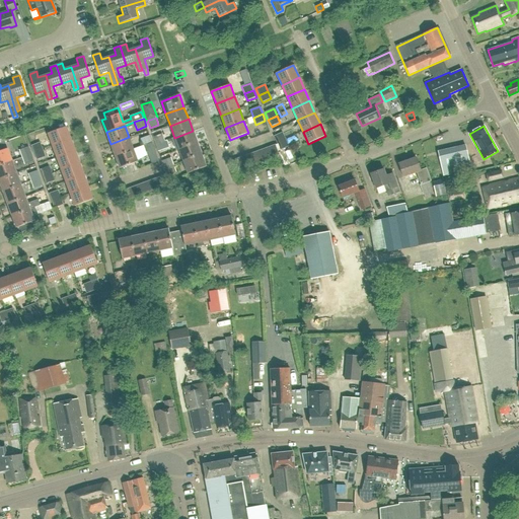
[(53,145),(71,139),(66,127),(49,133),(53,145)]
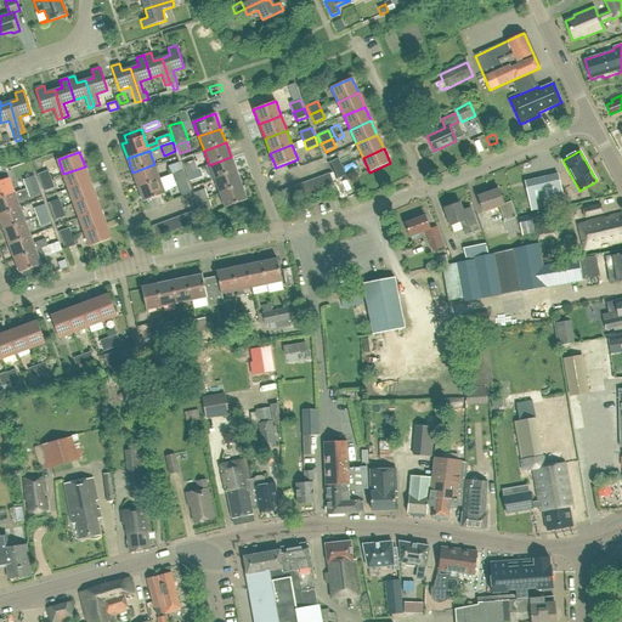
[(231,157),(209,165),(215,180),(237,171),(231,157)]
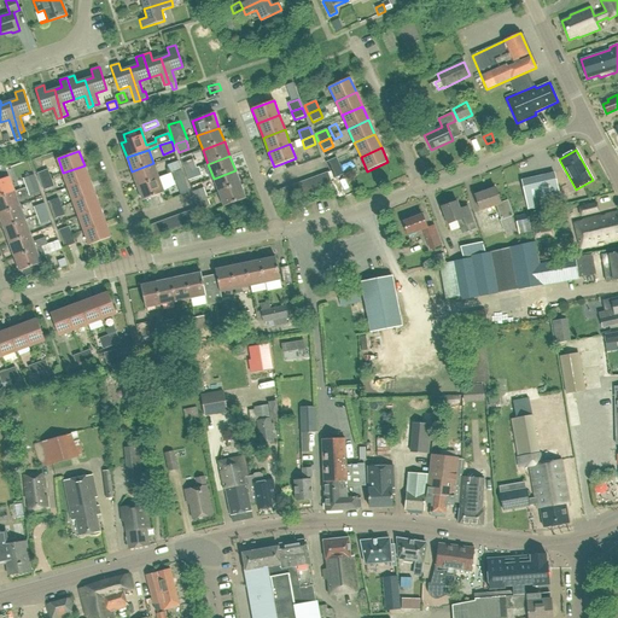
[(330,170),(340,165),(337,157),(326,162),(330,170)]
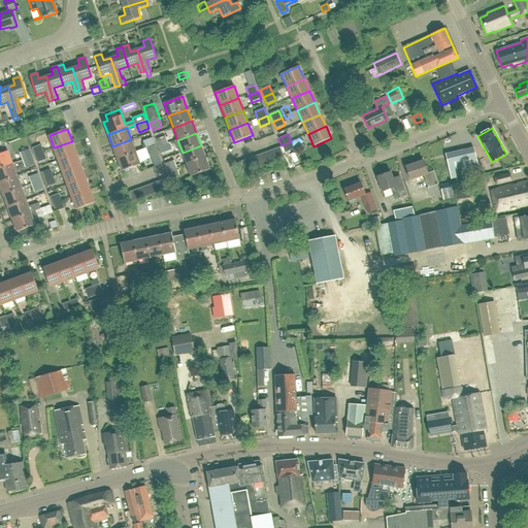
[(158,147),(168,143),(165,136),(155,139),(158,147)]
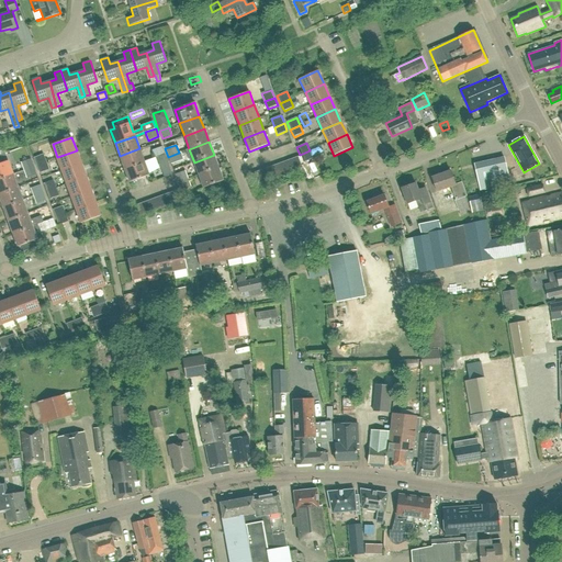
[(155,158),(166,154),(163,146),(152,150),(155,158)]
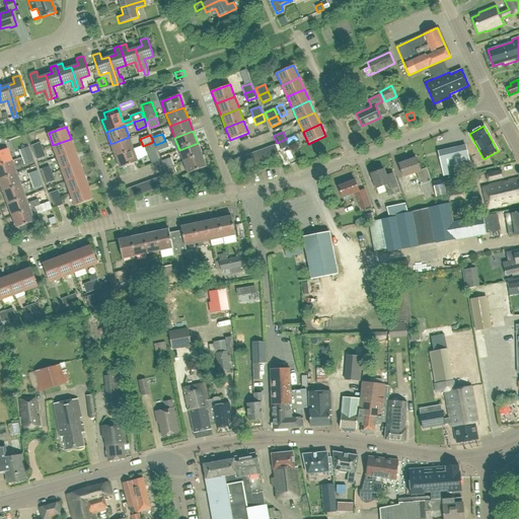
[(116,156),(134,149),(129,137),(110,144),(116,156)]
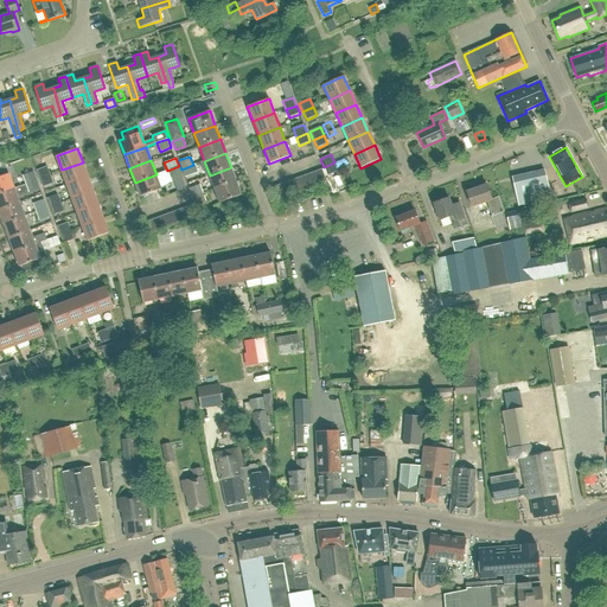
[(66,184),(88,177),(83,163),(62,170),(66,184)]
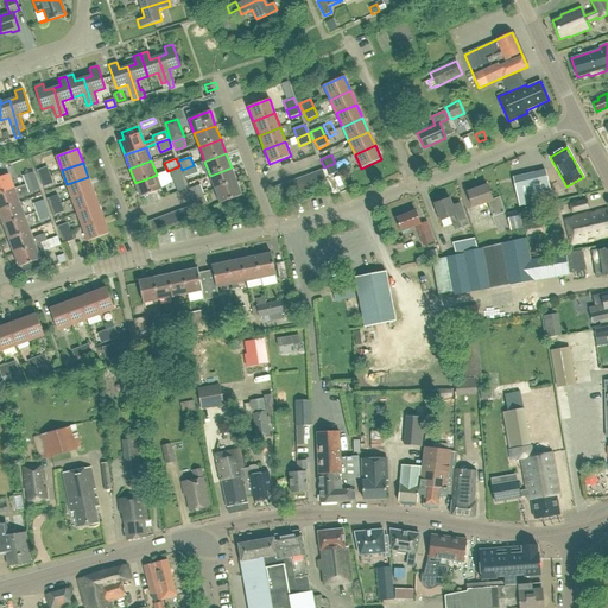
[(335,163),(324,168),(328,177),(339,171),(335,163)]
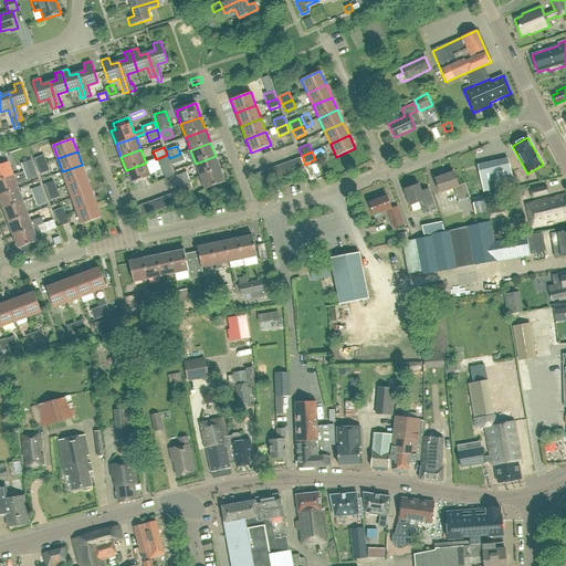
[(180,154),(169,158),(173,166),(184,161),(180,154)]
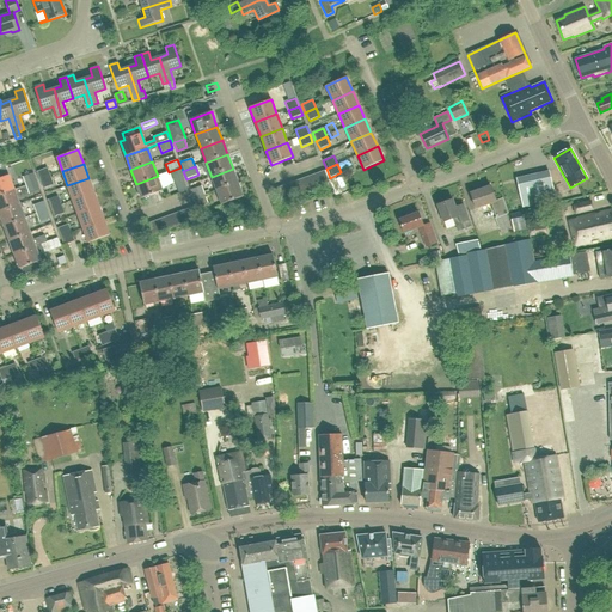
[(40,181),(51,177),(48,169),(37,172),(40,181)]
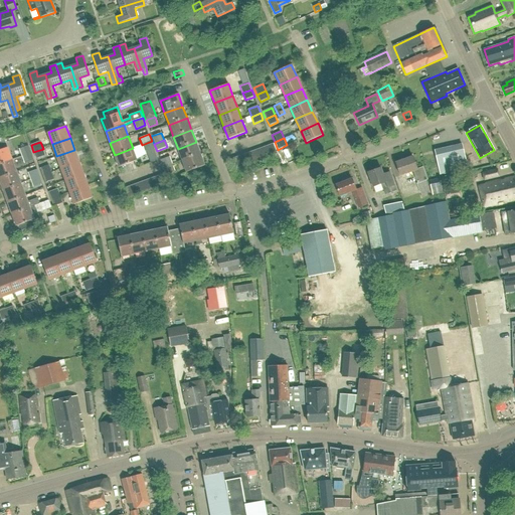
[(144,144),(149,155),(155,153),(151,142),(144,144)]
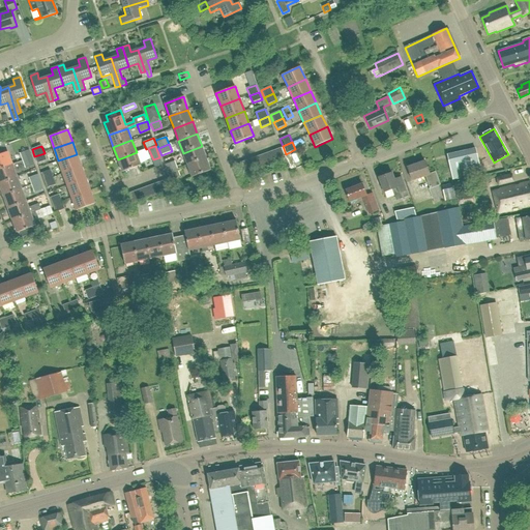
[(202,146),(183,153),(187,165),(206,158),(202,146)]
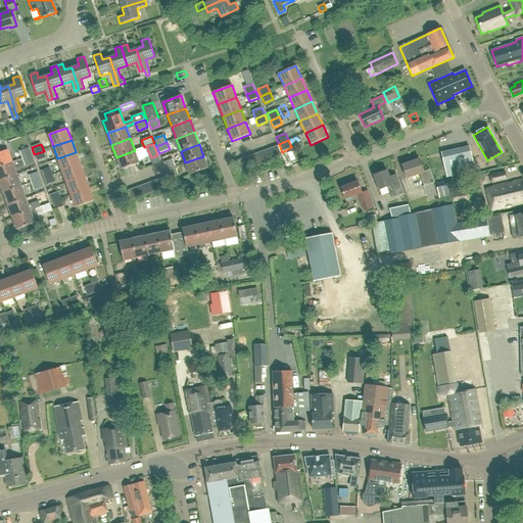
[(272,147),(276,157),(281,155),(278,145),(272,147)]
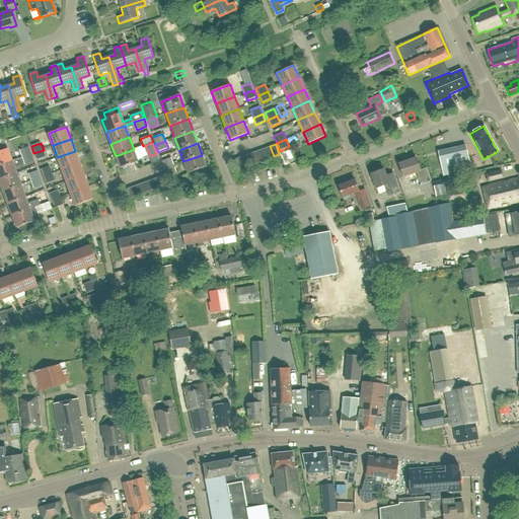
[(22,157),(31,154),(28,146),(19,150),(22,157)]
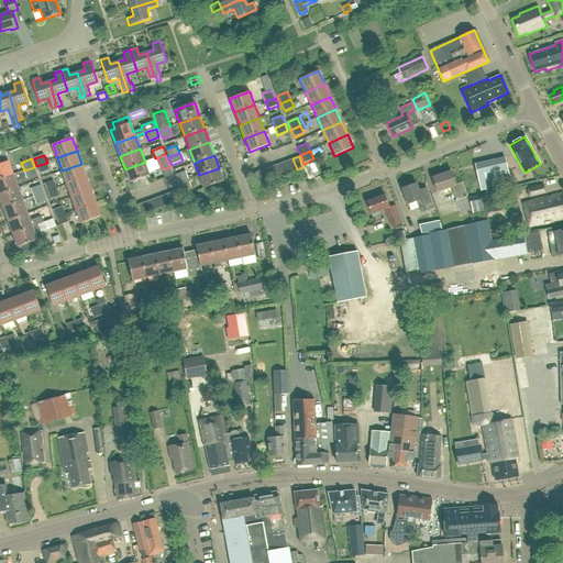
[(287,161),(291,172),(297,169),(293,158),(287,161)]
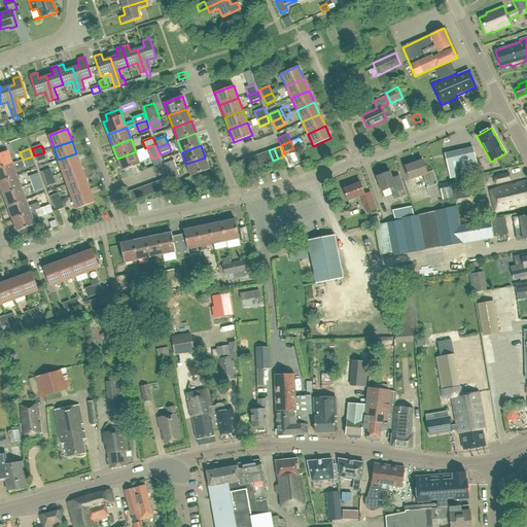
[(473,150),(473,148),(446,155),(451,179),(479,173),(476,156),(473,150)]
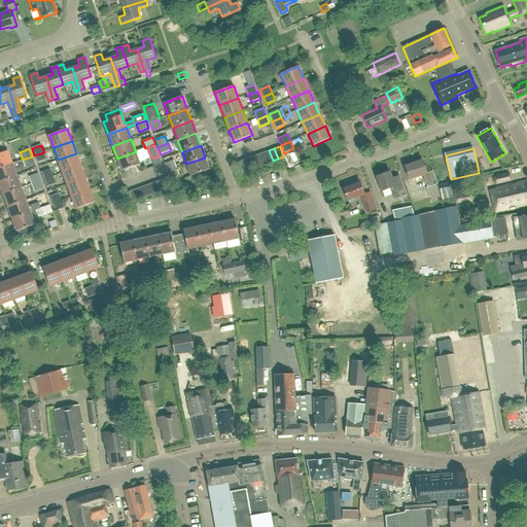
[(264,152),(268,163),(273,161),(269,150),(264,152)]
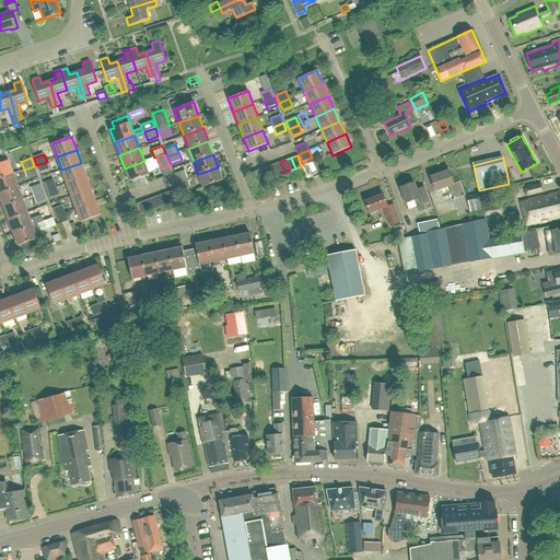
[(0,178),(13,174),(9,161),(0,163),(0,178)]
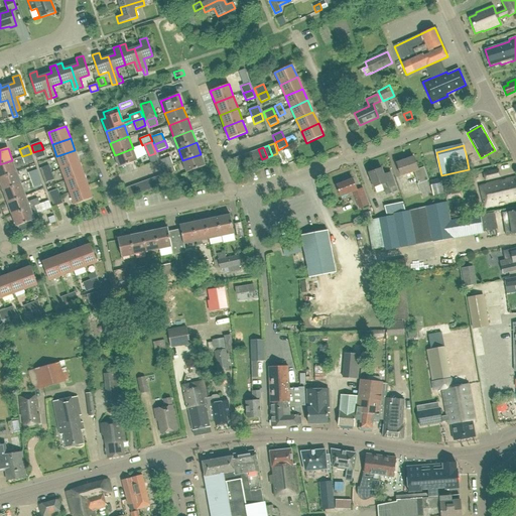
[(133,148),(115,155),(119,167),(137,160),(133,148)]
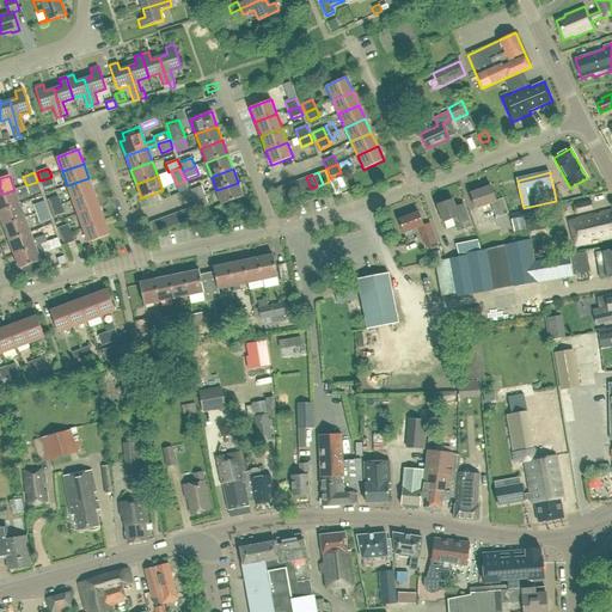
[(51,177),(40,181),(43,189),(54,185),(51,177)]
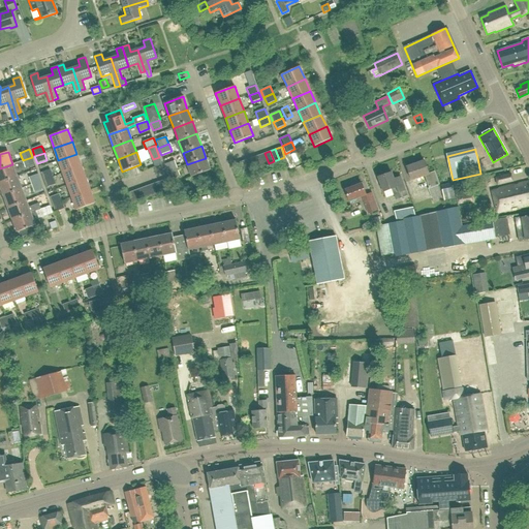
[(259,155),(263,165),(269,163),(265,153),(259,155)]
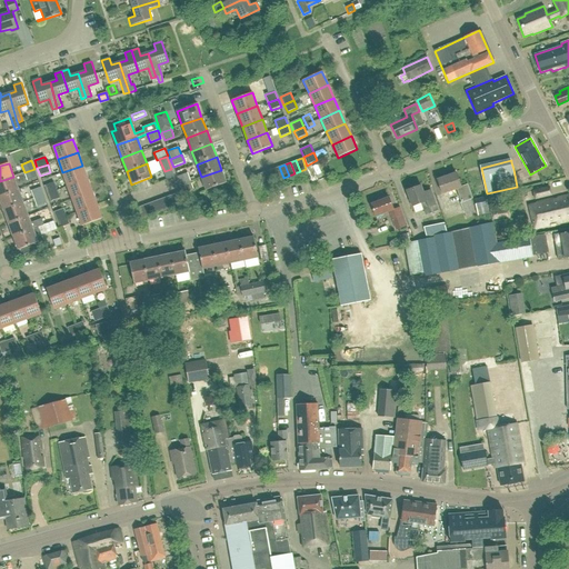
[(68,186),(87,179),(82,166),(62,172),(68,186)]
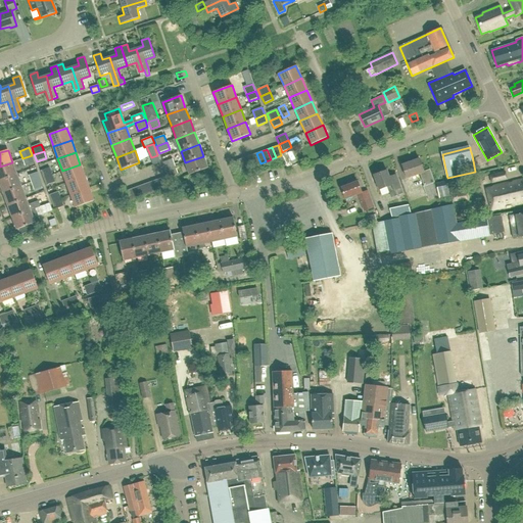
[(251,155),(255,165),(260,163),(256,153),(251,155)]
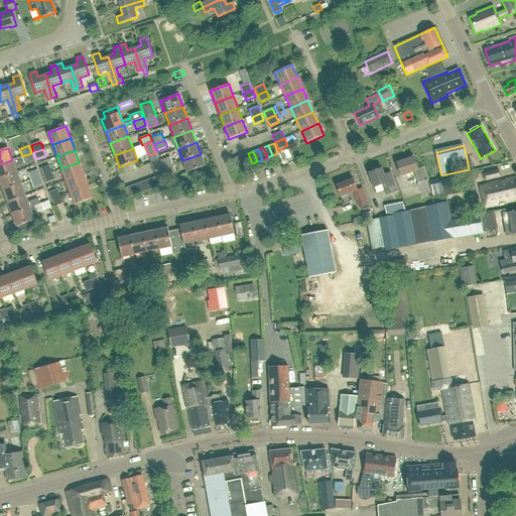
[(31,153),(22,156),(25,163),(34,160),(31,153)]
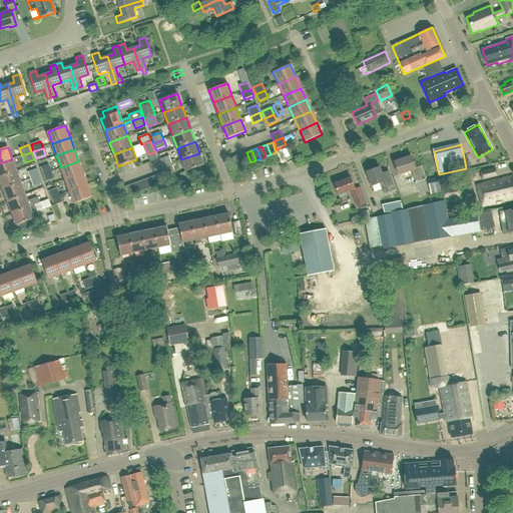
[(241,154),(245,164),(250,162),(246,152),(241,154)]
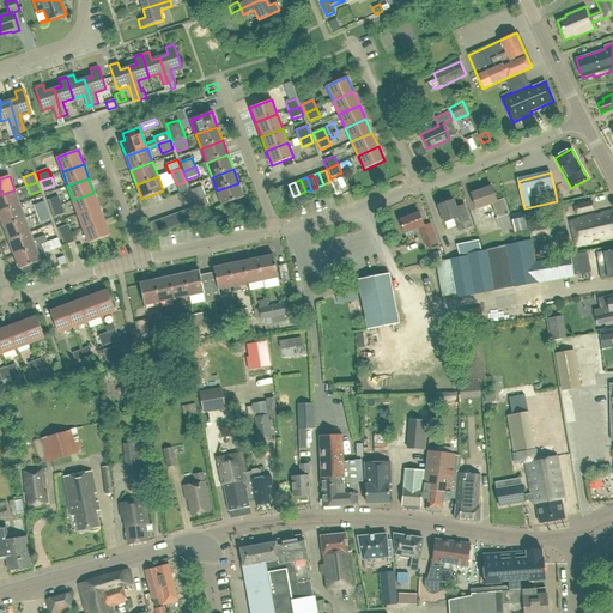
[(238,183),(217,190),(223,205),(243,198),(238,183)]
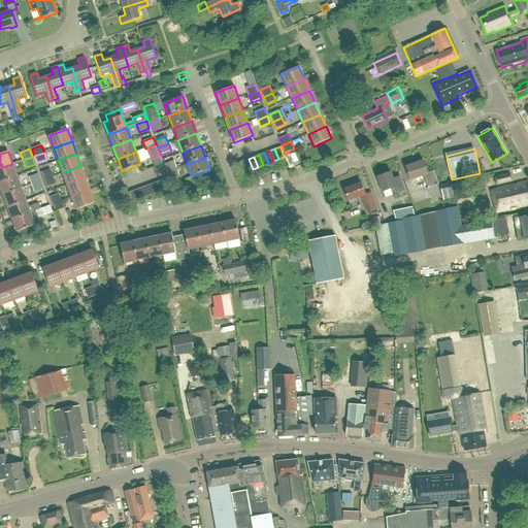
[(243,160),(248,170),(253,169),(249,159),(243,160)]
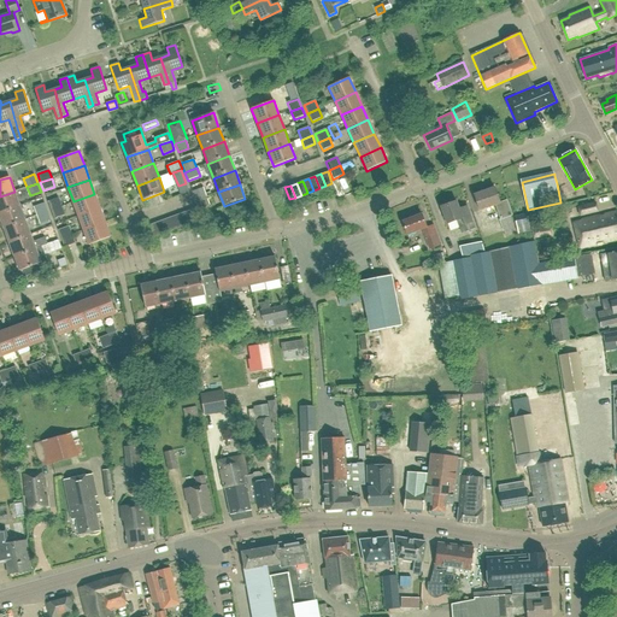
[(195,200),(207,197),(204,187),(193,192),(195,200)]
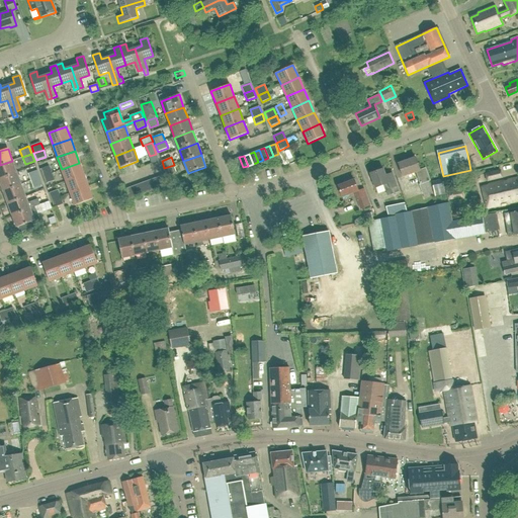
[(416,158),(399,163),(403,176),(417,172),(421,184),(419,184),(424,198),(433,195),(428,181),(430,181),(426,169),(420,171),(416,158)]
